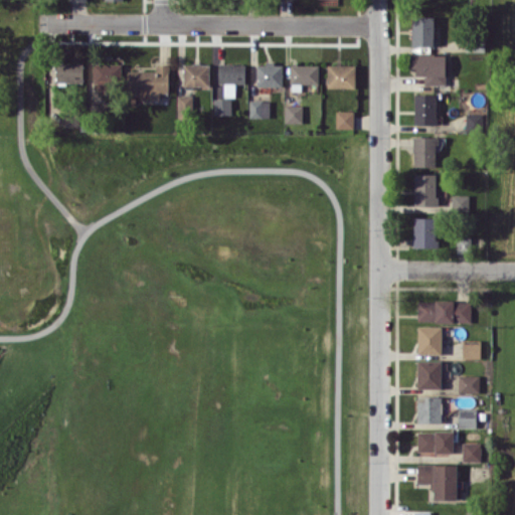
[(434,46),(434,16),(412,16),(412,46),(434,46)]
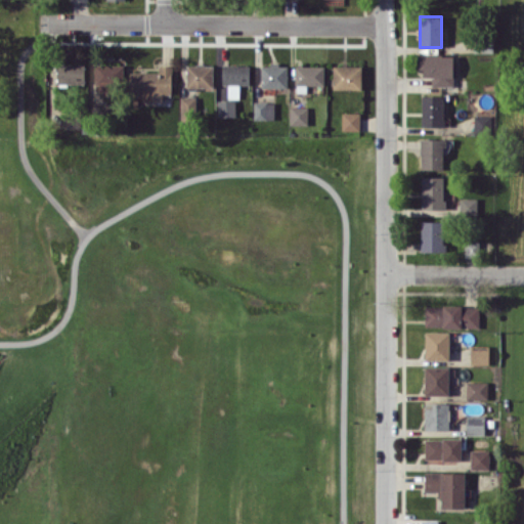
[(432,86),(453,86),(452,54),(420,54),(420,77),(431,77),(432,86)]
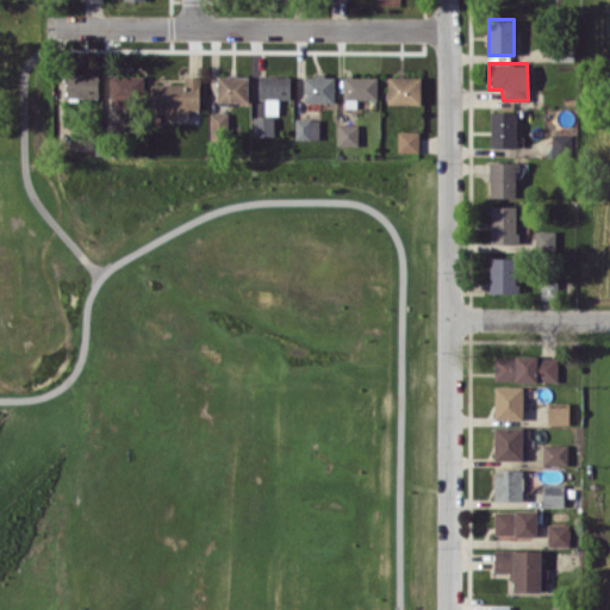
[(66,97),(98,98),(99,74),(67,74),(66,97)]
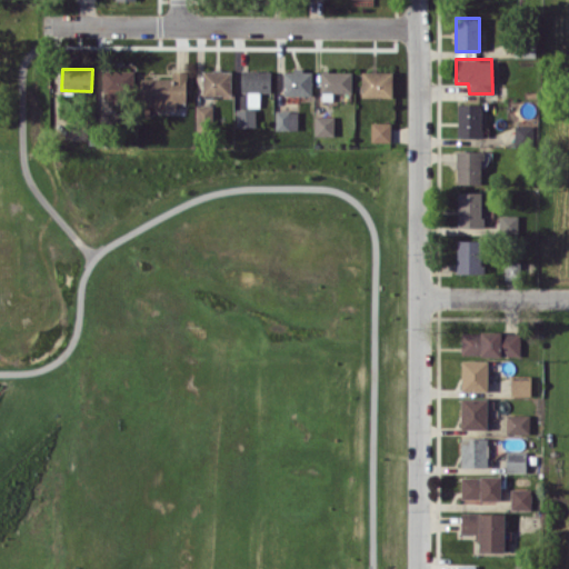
[(105,69),(103,98),(131,99),(132,70),(105,69)]
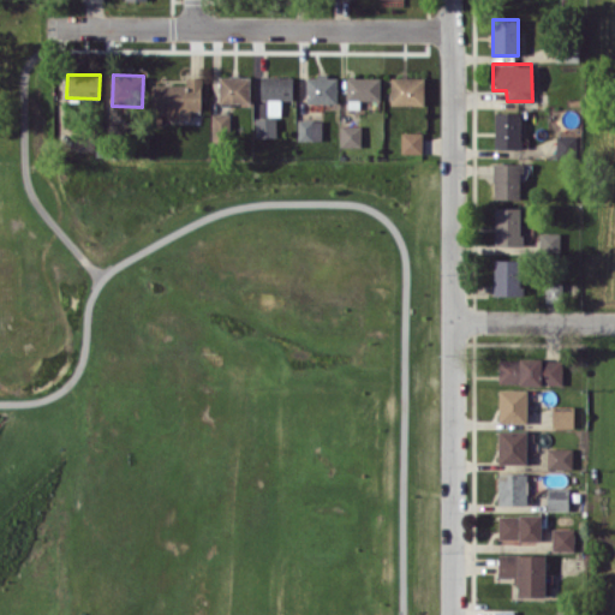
[(186,84),(153,84),(153,112),(168,112),(168,119),(191,119),(191,111),(201,109),(201,76),(186,77),(186,84)]
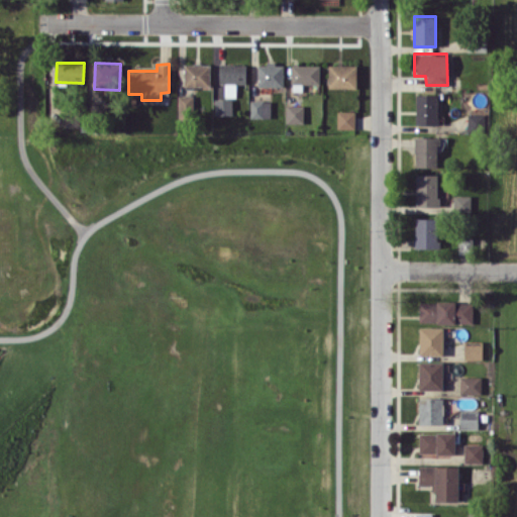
[(185,64),(184,86),(210,86),(210,64),(185,64)]
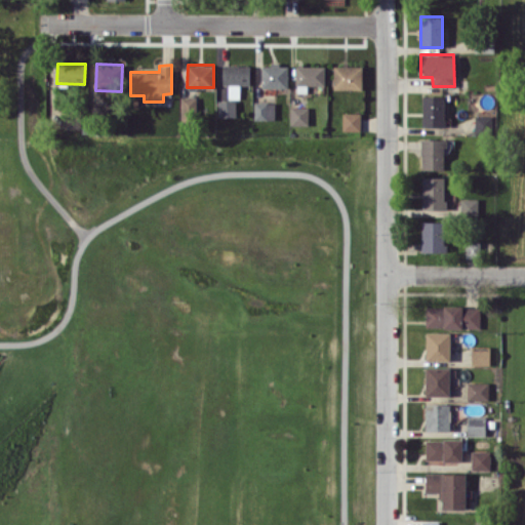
[(250,65),(223,65),(223,84),(229,84),(228,98),(240,98),(240,84),(249,84),(250,65)]
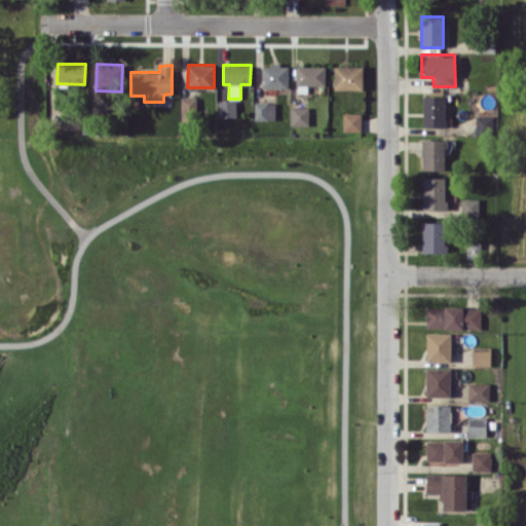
[(288,87),(288,65),(262,65),(262,87),(288,87)]
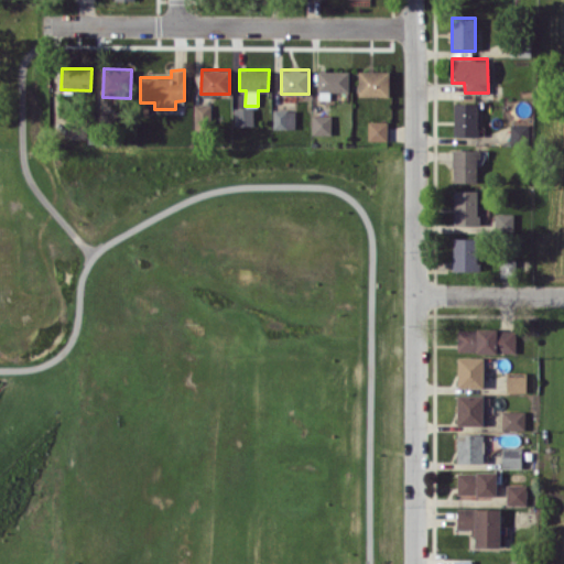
[(317,90),(348,90),(349,71),(318,71),(317,90)]
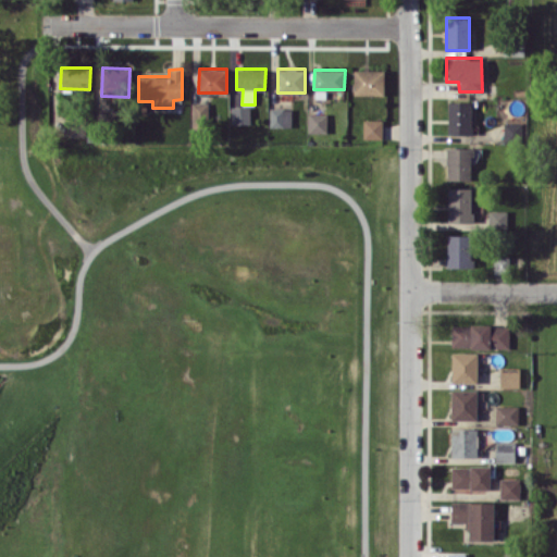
[(384,95),(385,70),(354,70),(354,94),(384,95)]
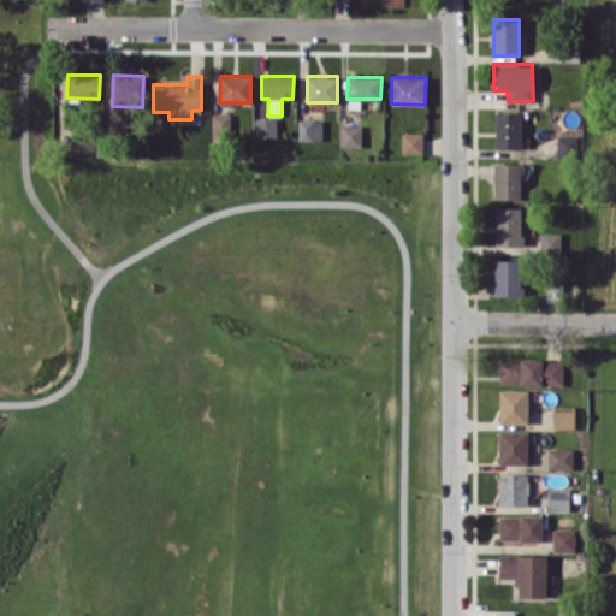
[(521,112),(496,112),(496,148),(521,148),(521,112)]
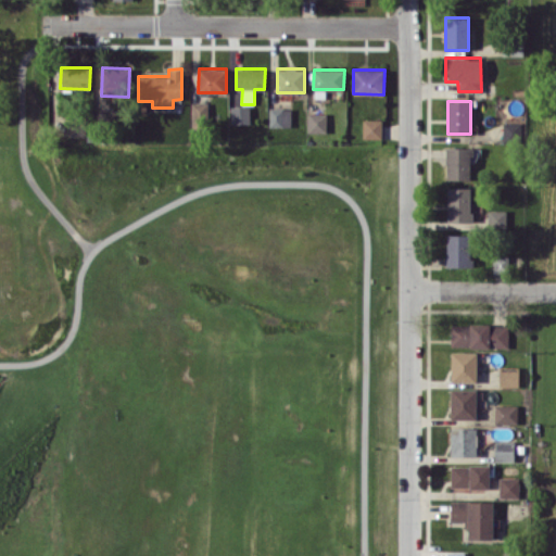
[(207,103),(191,102),(191,127),(207,127),(207,103)]
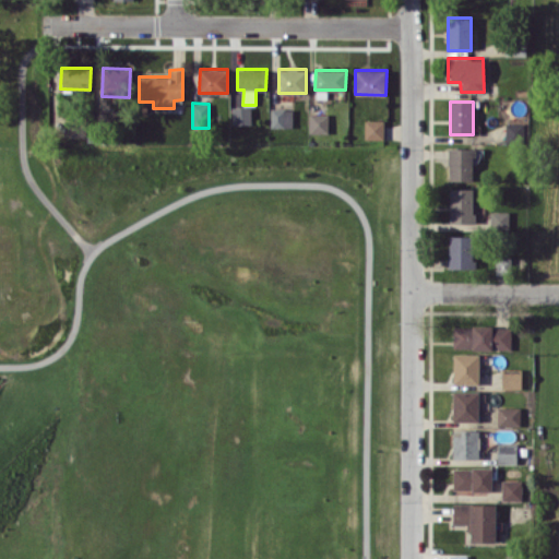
[(251,106),(232,107),(232,125),(251,125),(251,106)]
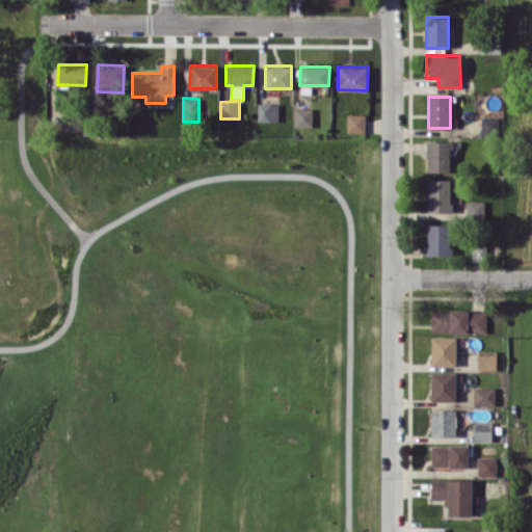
[(277,122),(278,104),(258,103),(257,121),(277,122)]
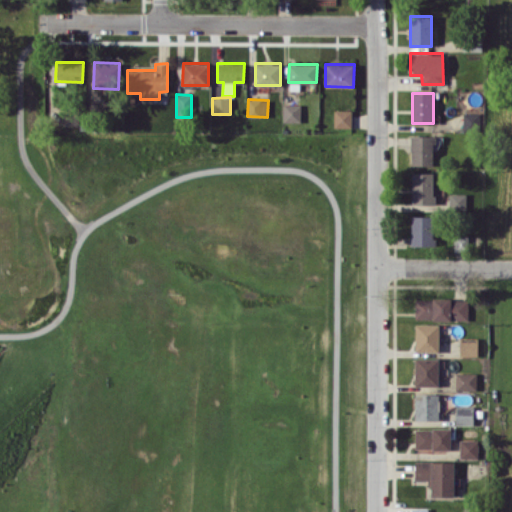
[(301,104),(283,104),(283,122),(300,122),(301,104)]
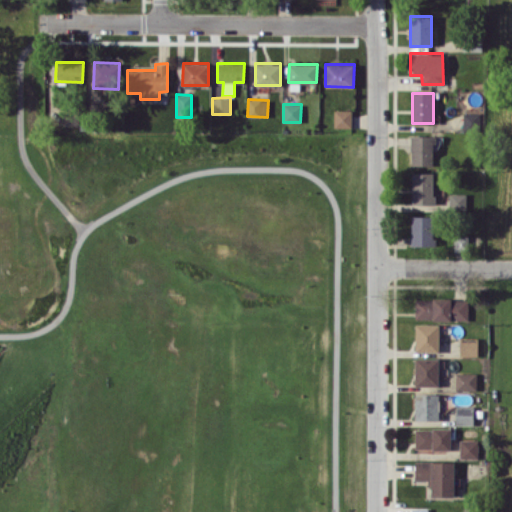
[(334,127),(352,127),(352,110),(334,109),(334,127)]
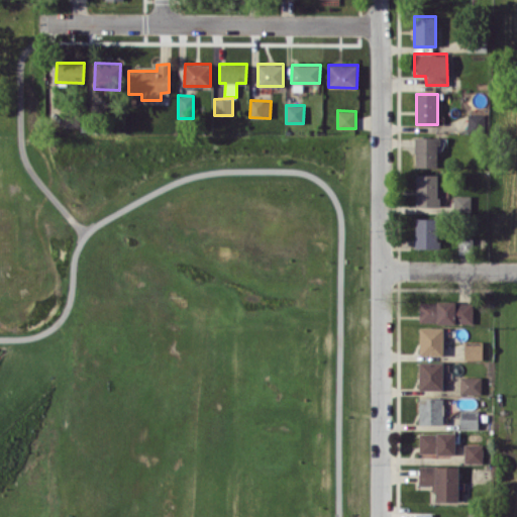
[(415,167),(437,167),(437,136),(415,136),(415,167)]
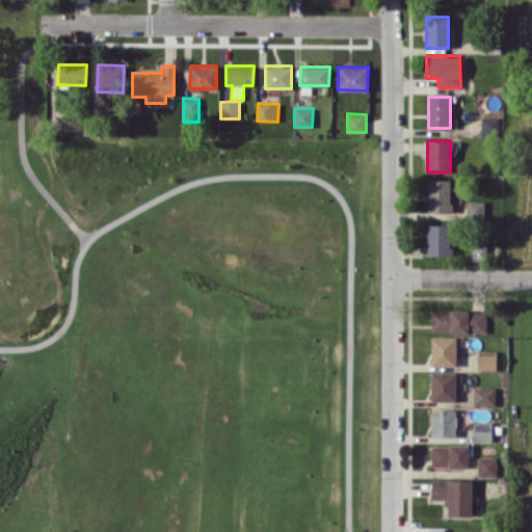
[(450,212),(450,179),(428,180),(428,212),(450,212)]
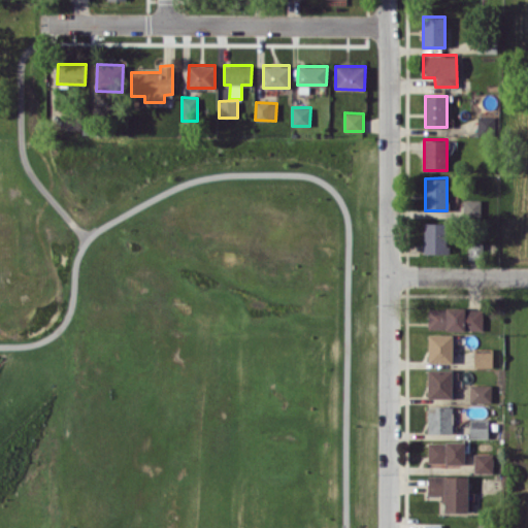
[(481,200),(463,200),(463,215),(481,215),(481,200)]
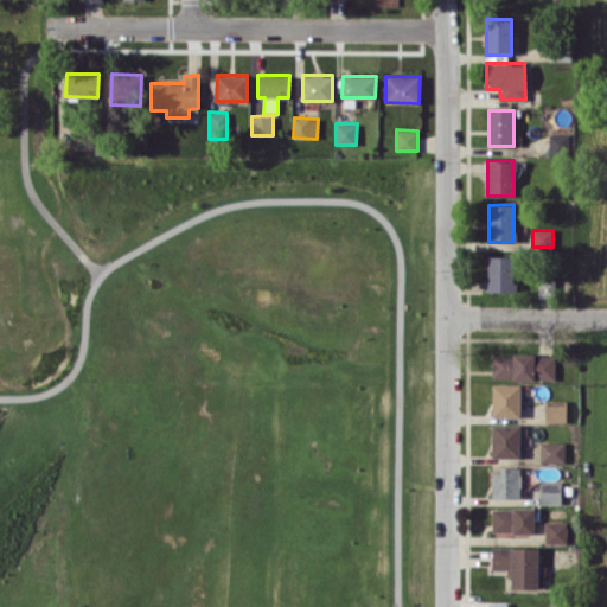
[(513,256),(489,255),(487,291),(513,292),(513,256)]
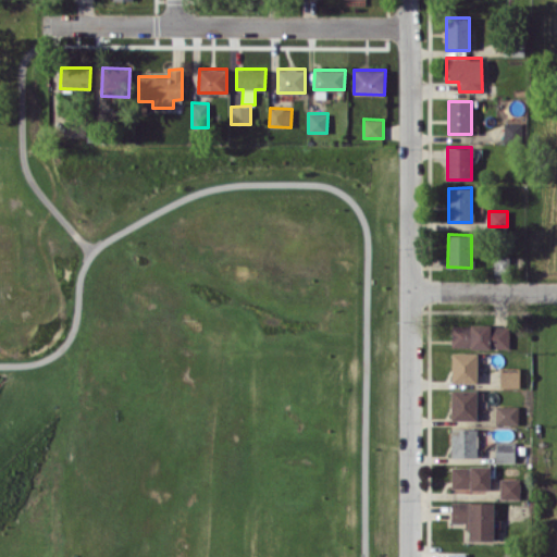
[(492,258),(494,272),(511,270),(509,256),(492,258)]
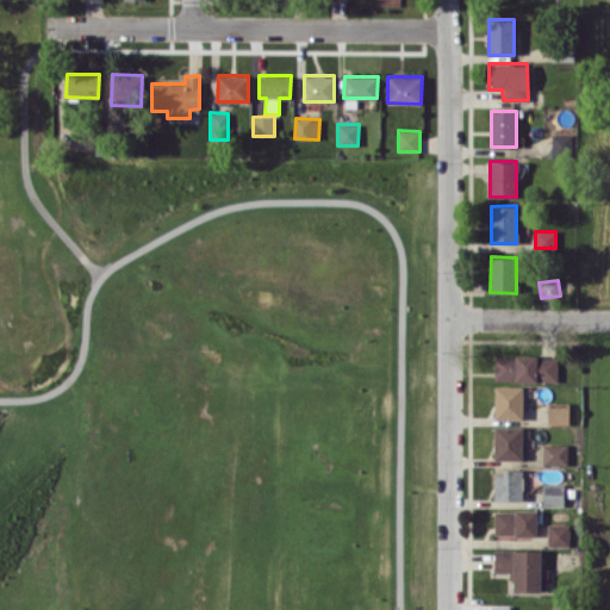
[(495,380),(558,381),(558,355),(495,355),(495,380)]
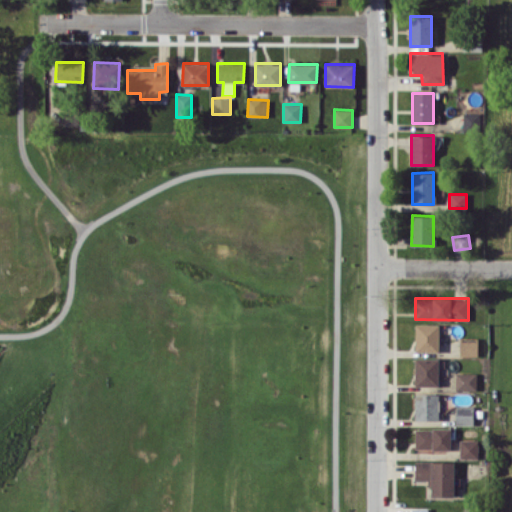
[(415,351),(439,352),(439,324),(415,323),(415,351)]
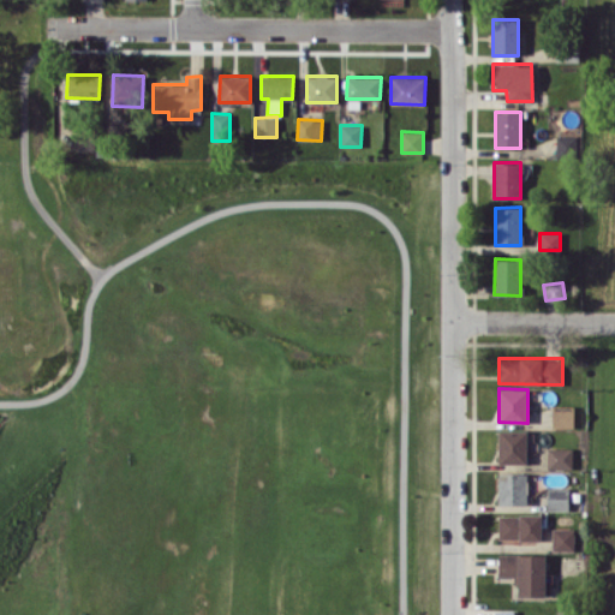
[(574,406),(553,406),(551,428),(573,428),(574,406)]
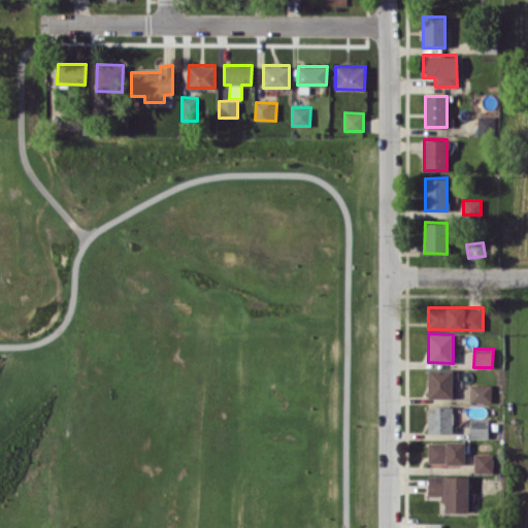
[(428,398),(452,398),(452,369),(427,369),(428,398)]
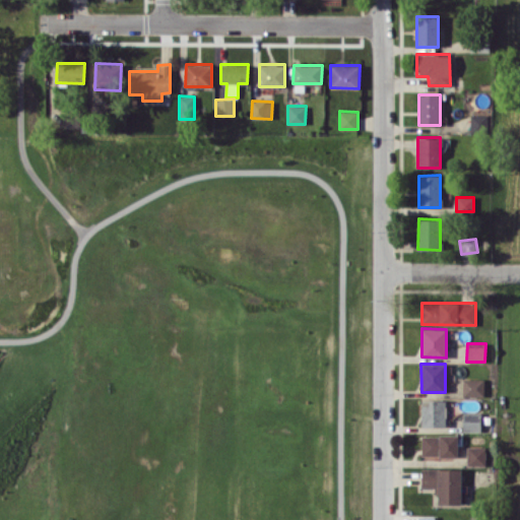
[(462,395),(484,396),(484,379),(463,378),(462,395)]
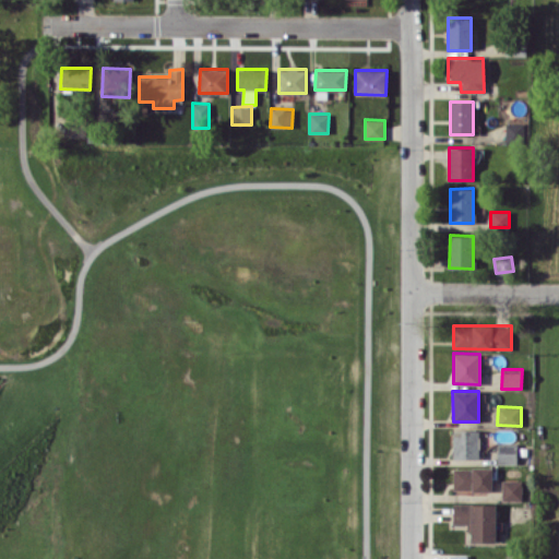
[(478,429),(452,429),(452,459),(478,459),(478,429)]
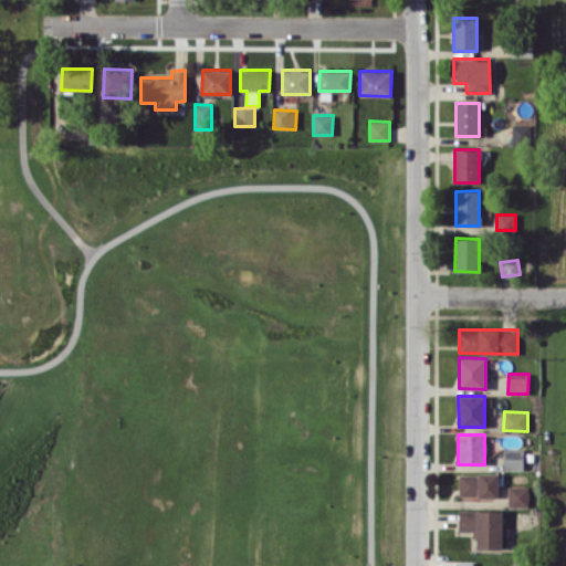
[(503,470),(524,470),(523,448),(503,449),(503,470)]
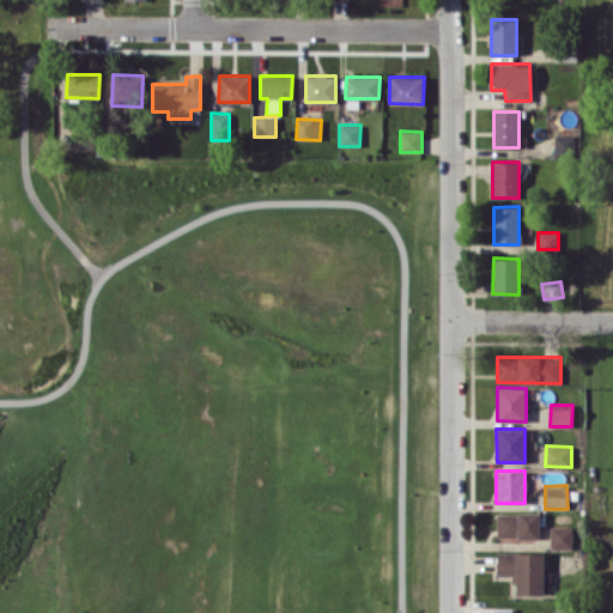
[(539,539),(539,514),(497,513),(496,538),(539,539)]
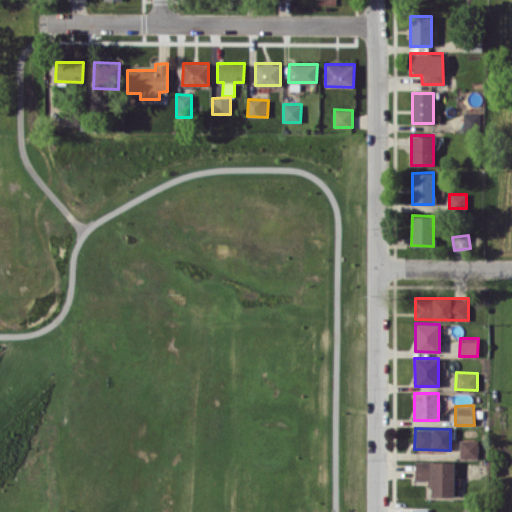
[(478,440),(460,440),(459,458),(477,458),(478,440)]
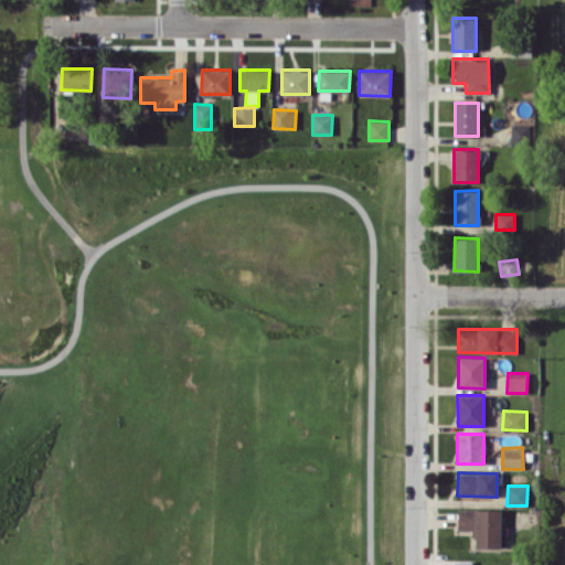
[(501,509),(458,509),(458,532),(476,532),(476,547),(500,547),(501,509)]
